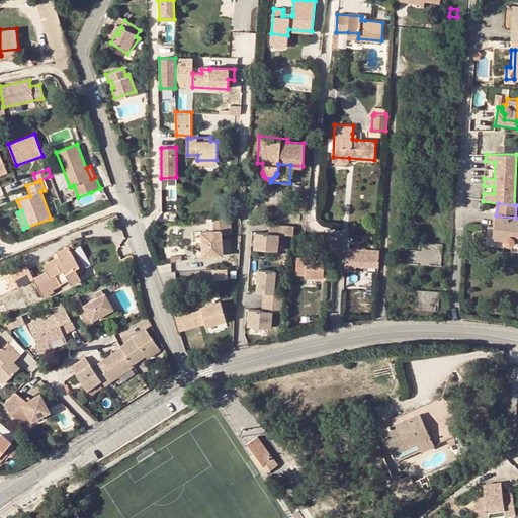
[(517,240),(517,218),(515,218),(496,216),(495,214),(494,226),(488,226),(486,244),(504,246),(505,244),(510,245),(513,243),(515,240),(517,240)]
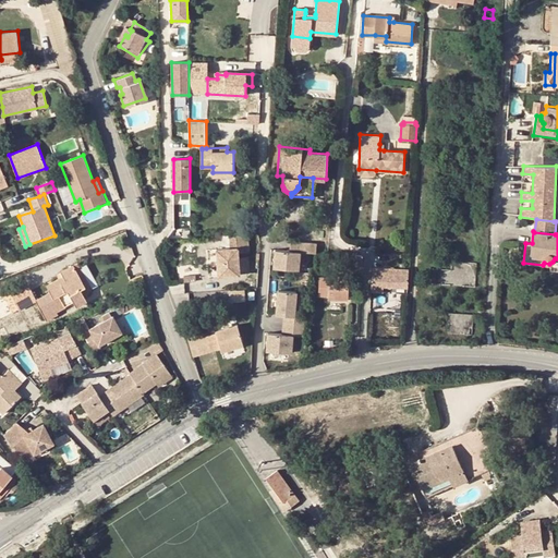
[(231,249),(217,249),(219,277),(240,276),(238,253),(249,253),(247,234),(230,235),(231,249)]
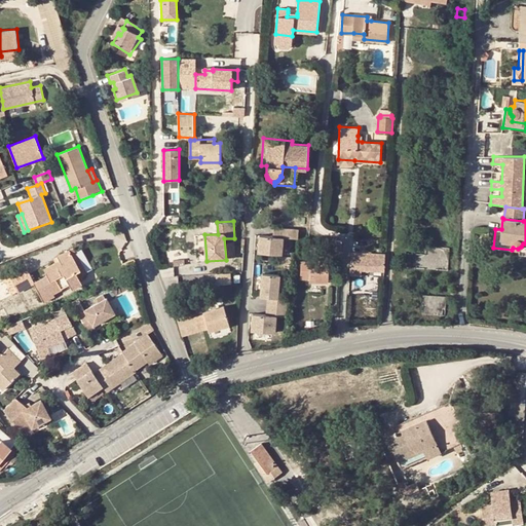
[(277,235),(259,233),(258,252),(282,253),(283,236),(298,237),(299,229),(278,228),(277,235)]
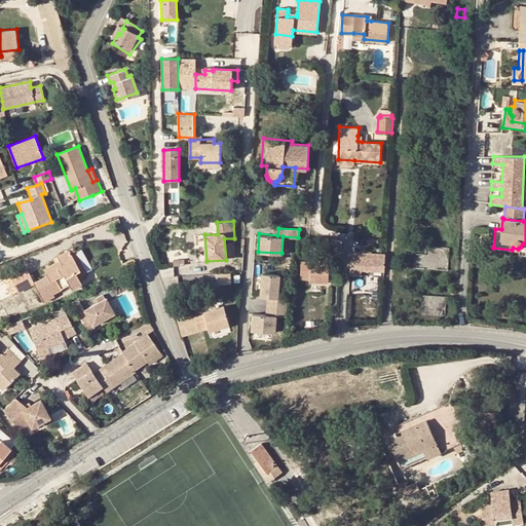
[(332,254),(341,254),(342,240),(332,239),(332,254)]
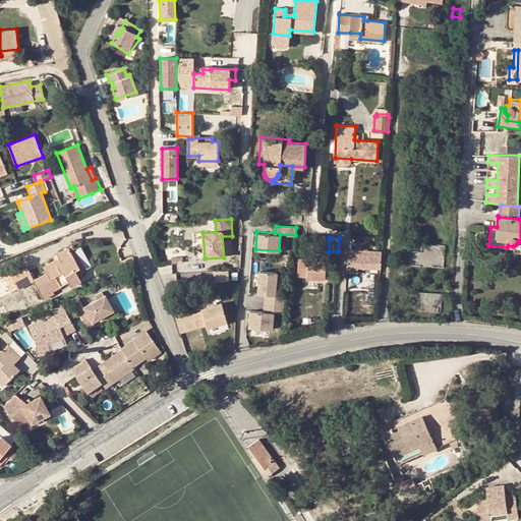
[(59,257),(44,266),(47,272),(36,279),(27,265),(5,277),(12,291),(18,288),(19,289),(34,281),(44,298),(55,292),(54,290),(69,282),(71,286),(81,280),(77,274),(87,269),(73,245),(57,253),(59,257)]
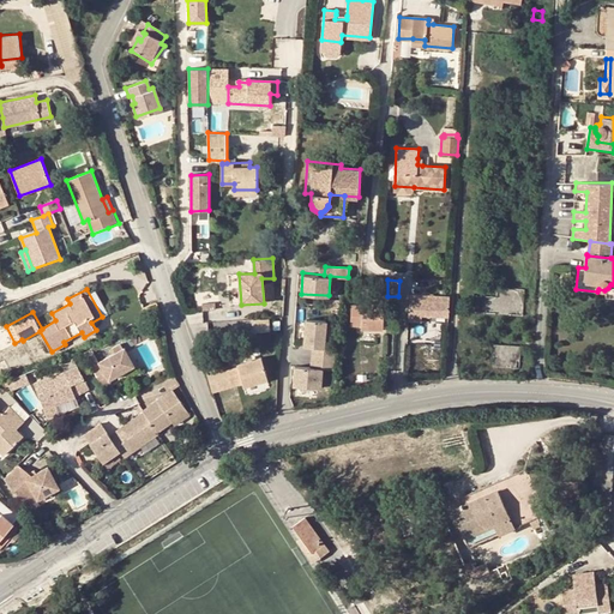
[(450,295),(410,294),(409,321),(421,321),(421,315),(449,317),(450,295)]
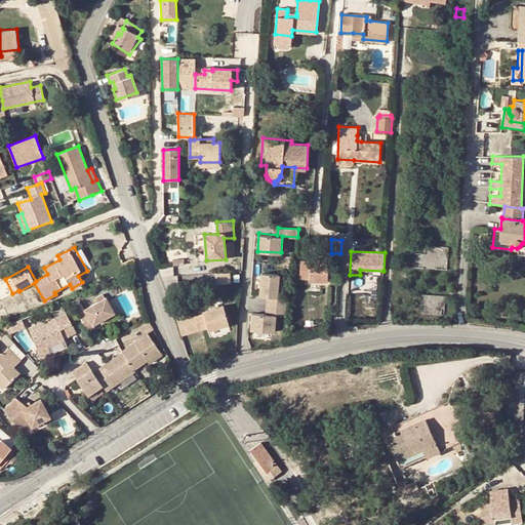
[(310,261),(300,260),(300,278),(309,279),(309,282),(327,283),(328,263),(321,263),(321,260),(310,259),(310,261)]
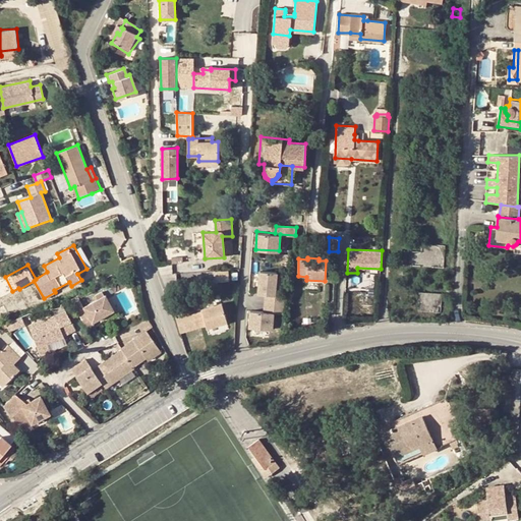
[(231,278),(230,271),(216,272),(217,280),(231,278)]
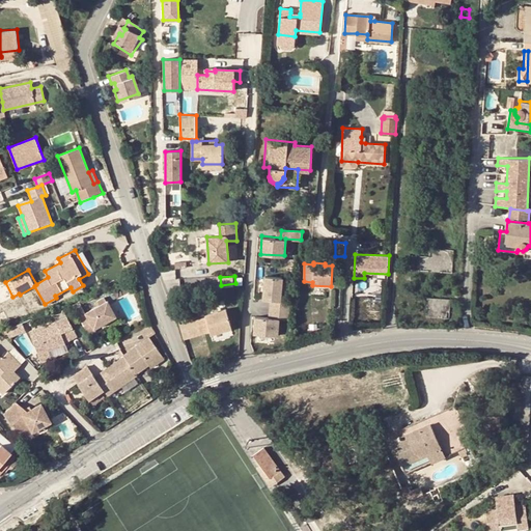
[(280,302),(282,277),(264,276),(262,300),(271,300),(275,301),(274,310),(273,318),(255,316),(253,334),(277,336),(279,318),(289,319),(290,302),(280,302)]
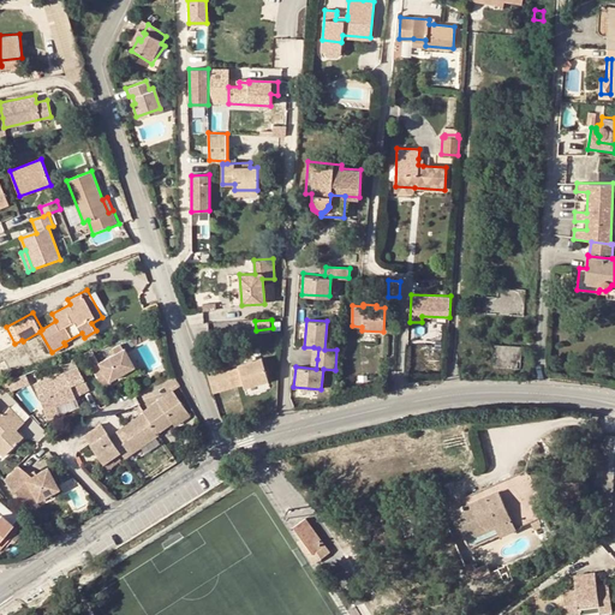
[(495,345),(495,366),(521,366),(521,345),(495,345)]
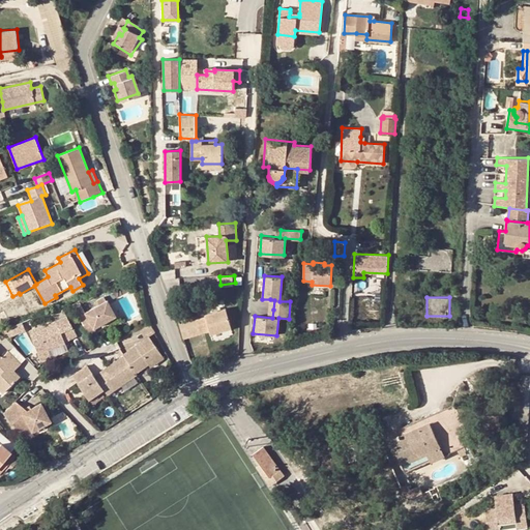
[(85,312),(79,315),(88,332),(96,328),(95,325),(117,314),(109,298),(85,312)]
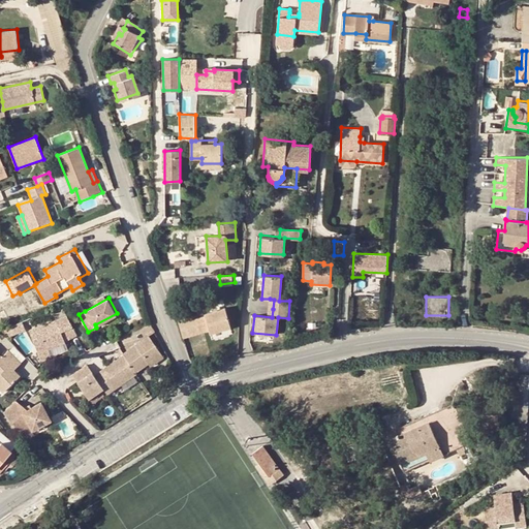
[(85,311),(80,301),(72,304),(79,314),(85,311)]
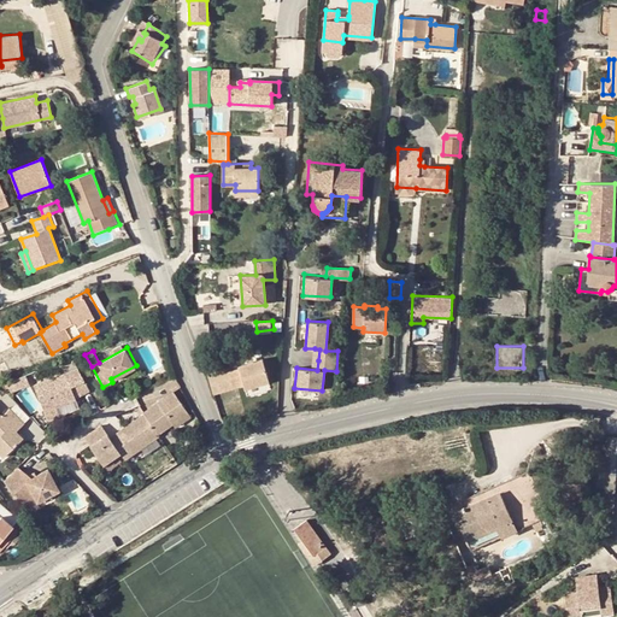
[(30,352),(18,357),(22,366),(34,362),(30,352)]
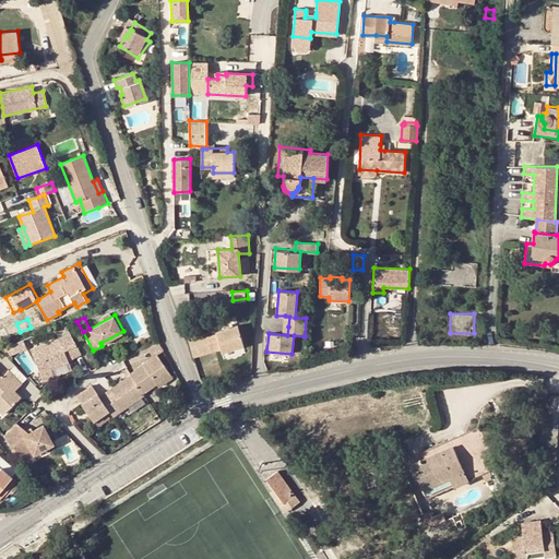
[(206,337),(207,340),(189,344),(192,355),(210,349),(211,352),(221,349),(222,352),(244,345),(238,325),(216,332),(217,334),(206,337)]
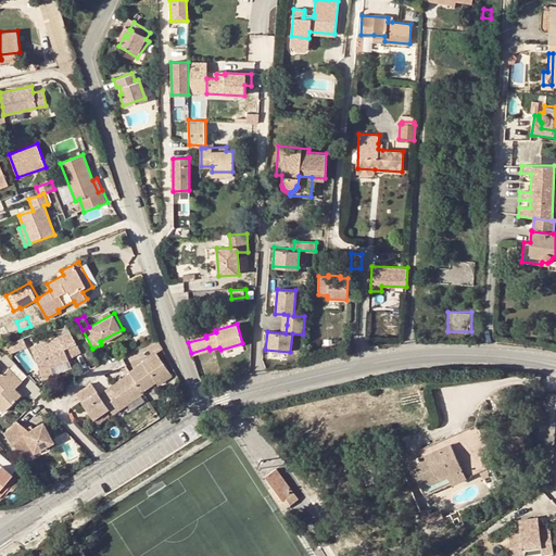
[(64,346),(67,345),(72,352),(74,355),(81,352),(71,331),(32,346),(40,369),(70,358),(67,354),(64,346)]
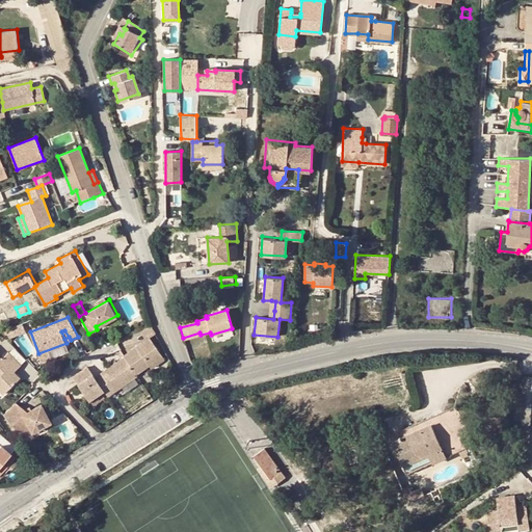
[(140,330),(147,342),(149,340),(157,335),(151,326),(140,330)]
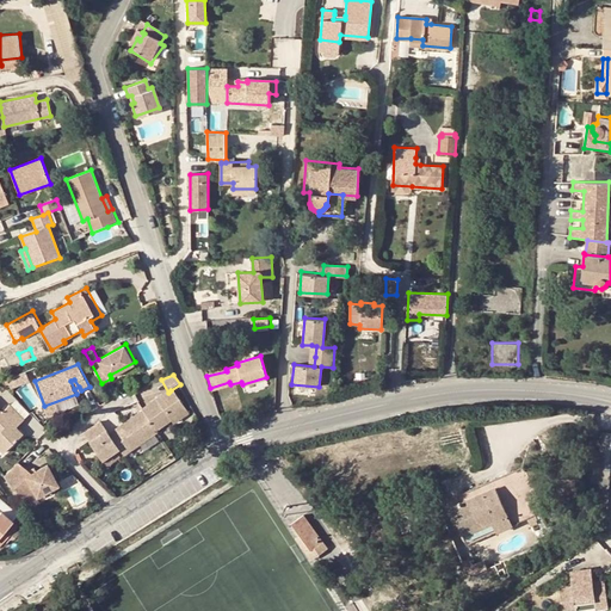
[(168,393),(141,411),(142,412),(155,432),(171,421),(185,411),(171,390),(168,393)]
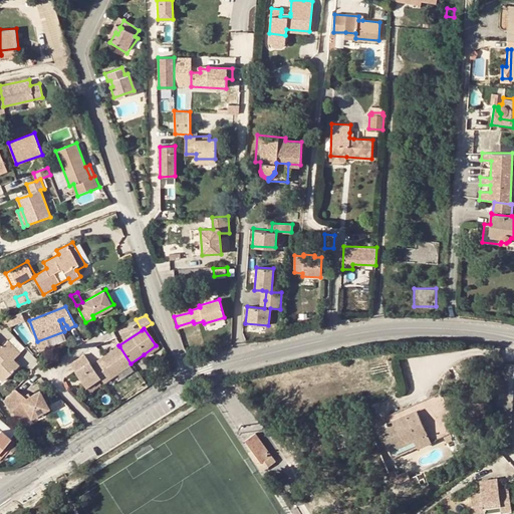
[(0,358),(2,360),(0,362),(0,375),(5,380),(21,364),(14,357),(20,351),(8,340),(2,346),(0,343),(0,358)]
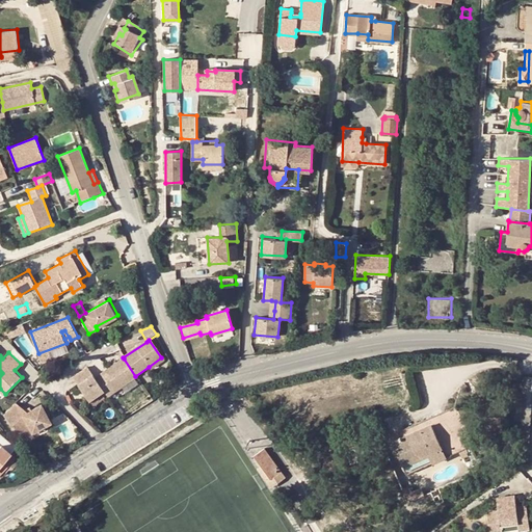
[(151,370),(164,361),(161,357),(149,367),(151,370)]
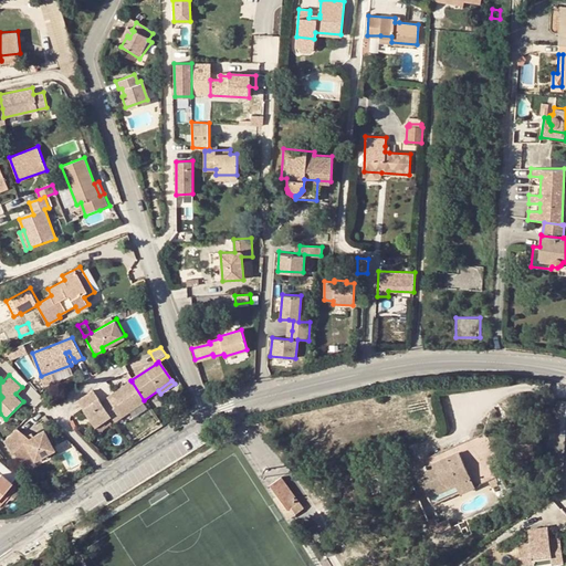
[(132,381),(102,402),(111,416),(115,422),(145,401),(144,400),(132,381)]
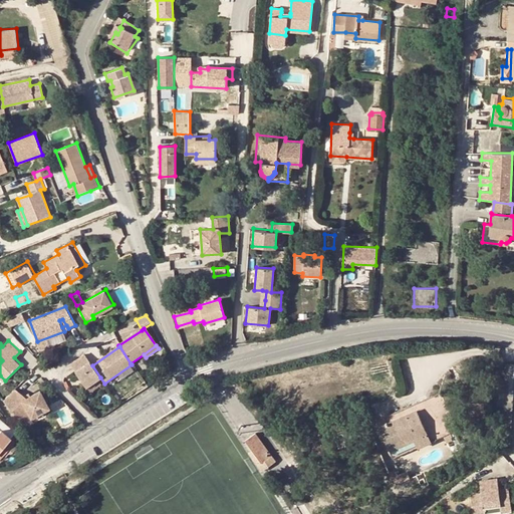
[(85,389),(100,377),(92,365),(84,355),(70,365),(85,389)]
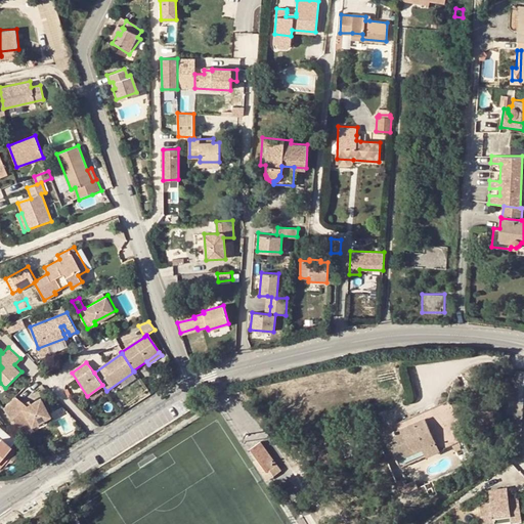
[(15,395),(4,406),(19,428),(28,422),(31,427),(48,417),(38,399),(27,405),(15,395)]
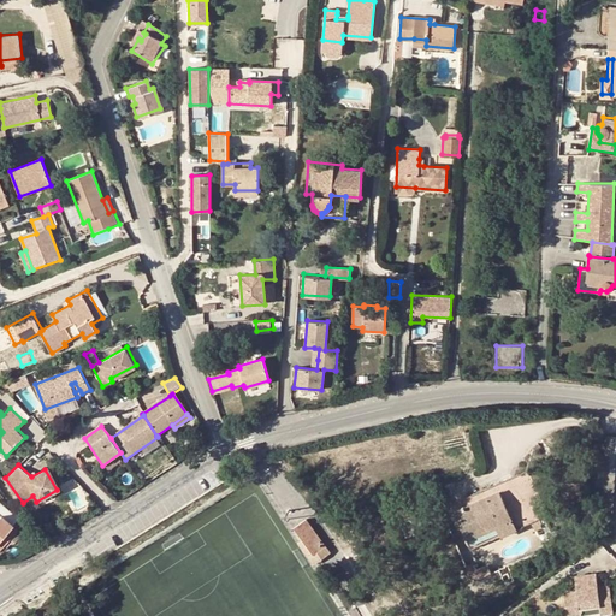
[(499,493),(496,486),(461,503),(463,508),(499,493)]
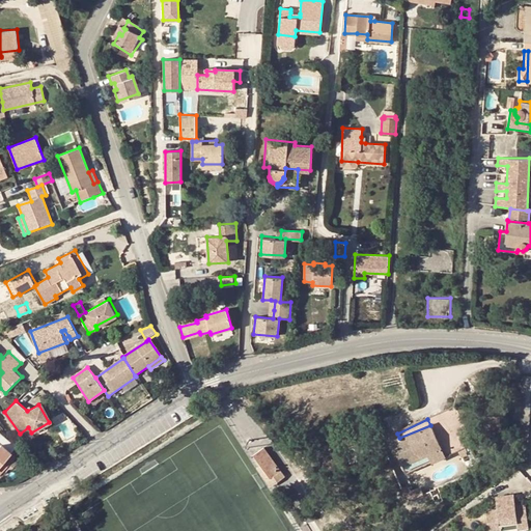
[(445,457),(471,447),(462,426),(436,438),(430,425),(399,438),(392,442),(403,466),(441,449),(445,457)]
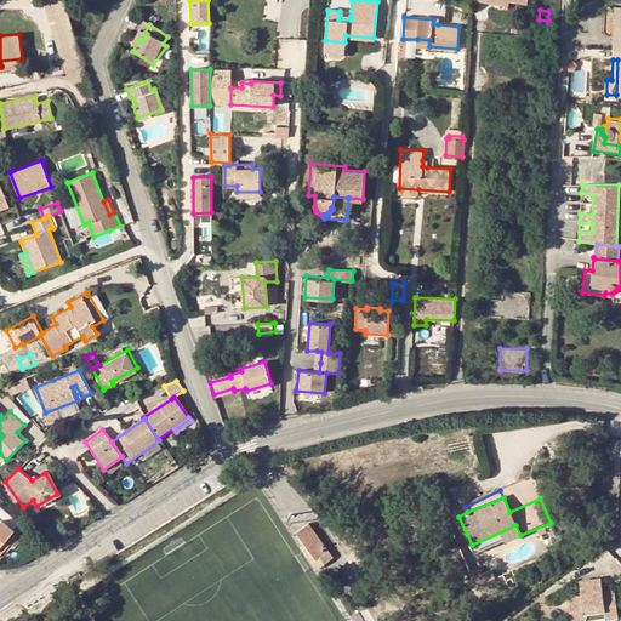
[(0,554),(0,556),(18,534),(10,527),(16,519),(0,506),(0,554)]
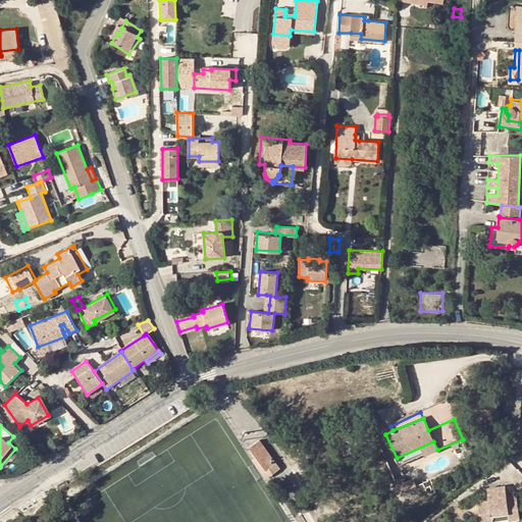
[(433,441),(397,458),(400,465),(437,450),(433,441)]
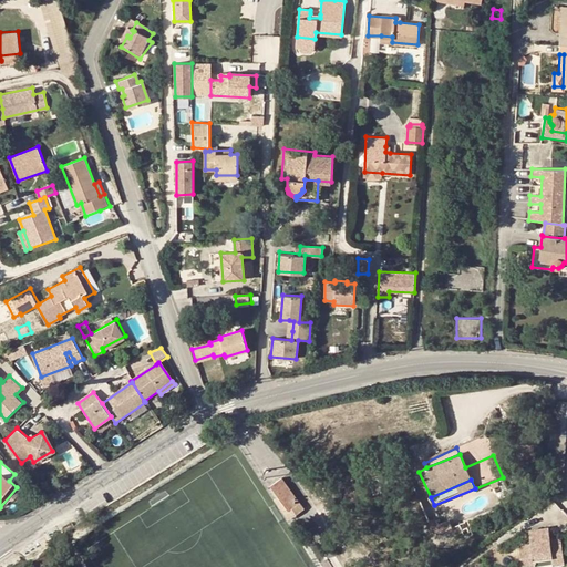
[(289,512),(299,504),(281,481),(271,488),(289,512)]
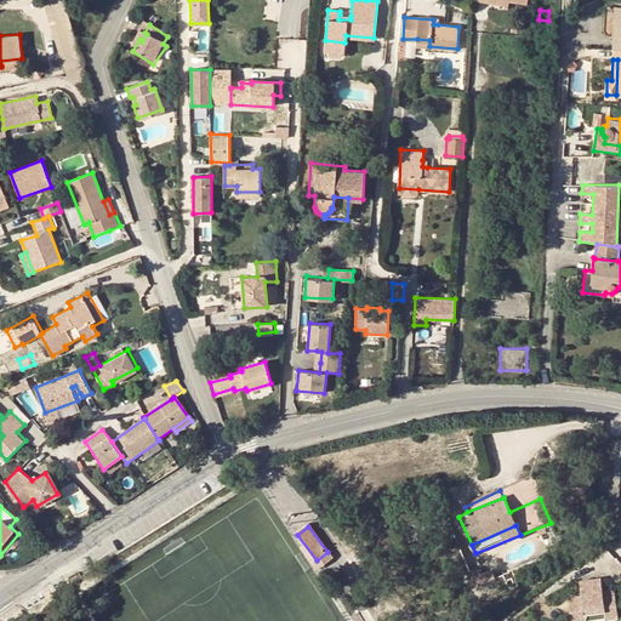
[(569,599),(571,620),(584,620),(584,616),(603,615),(603,620),(615,620),(617,620),(615,591),(603,592),(602,585),(591,586),(591,580),(580,582),(582,598),(569,599)]
